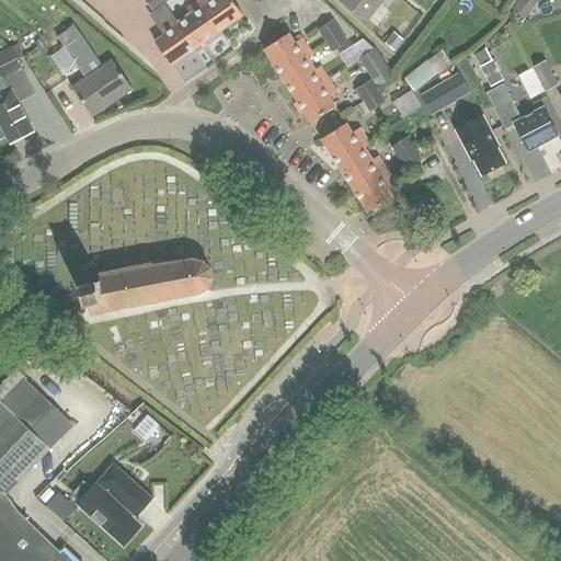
[(144,0),(153,12),(164,3),(161,0),(144,0)]
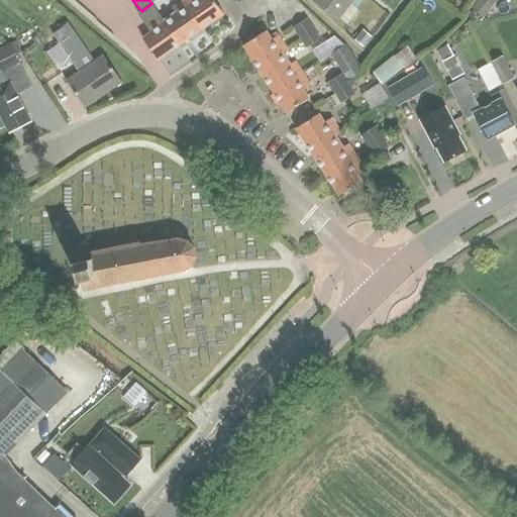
[(175,14),(163,23),(179,45),(203,28),(183,0),(172,9),(175,14)]
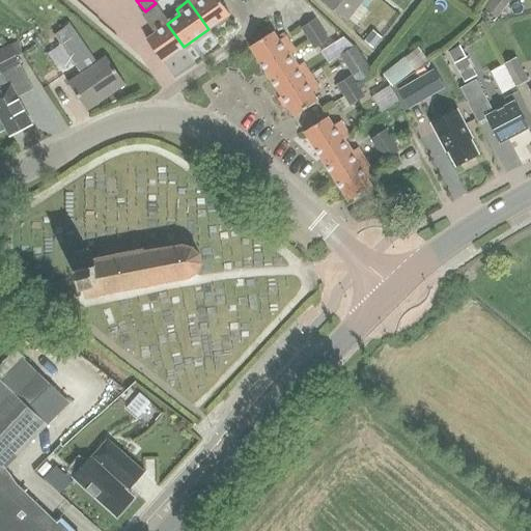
[(188,0),(208,29),(229,15),(218,0),(188,0)]
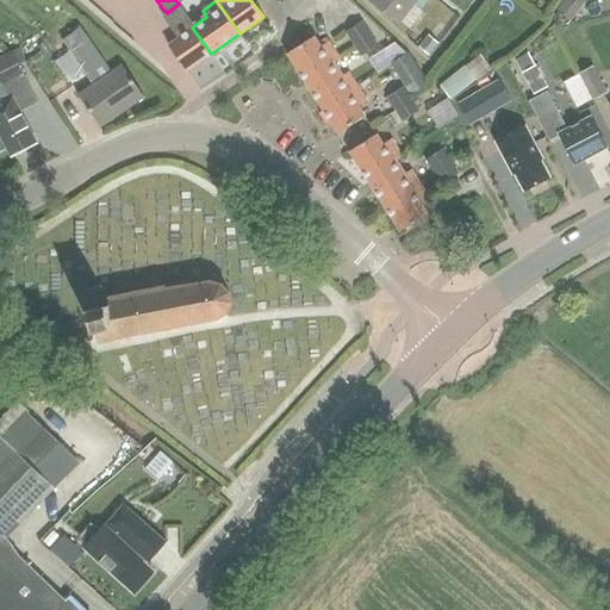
[(409,31),(422,13),(412,6),(417,0),(369,0),(369,1),(409,31)]
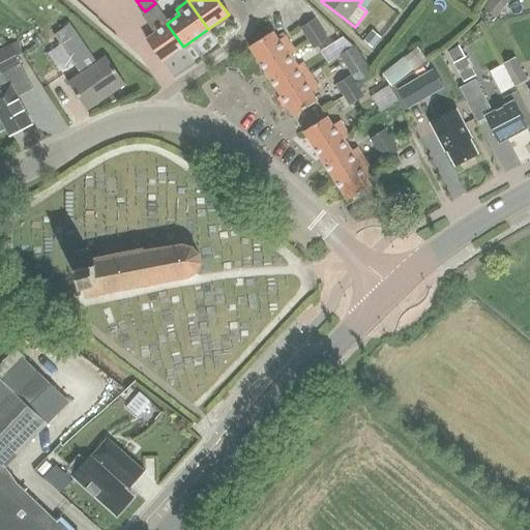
[(486,0),(481,6),(495,17),(502,7),(507,0),(486,0)]
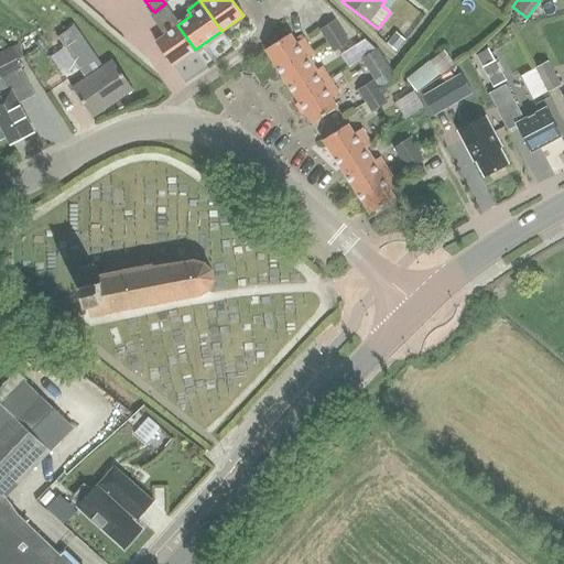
[(195,50),(177,25),(173,19),(160,29),(165,36),(154,44),(171,67),(195,50)]
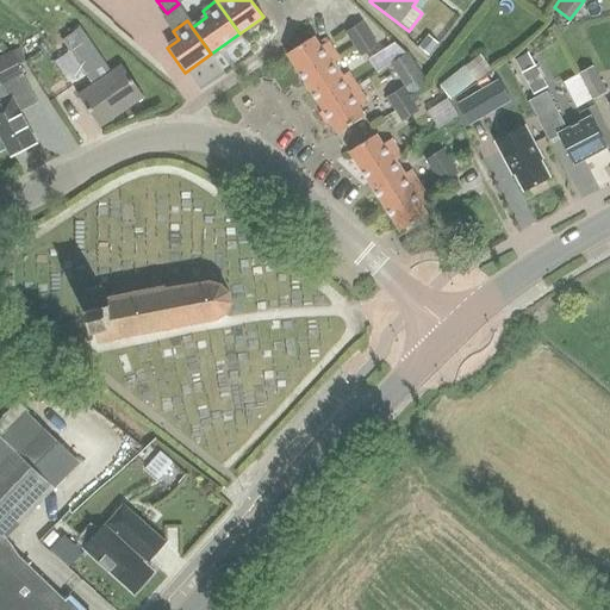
[(344,32),(352,44),(369,33),(361,22),(344,32)]
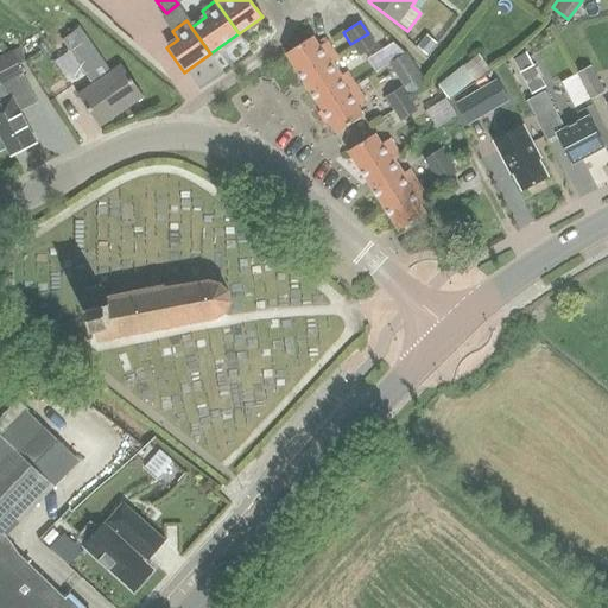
[(368,33),(350,44),(359,57),(375,45),(368,33)]
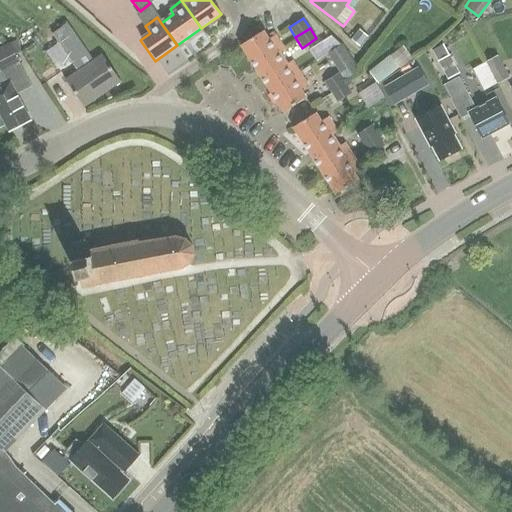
[(255,68),(279,53),(284,50),(275,35),(268,40),(262,32),(241,45),(255,68)]
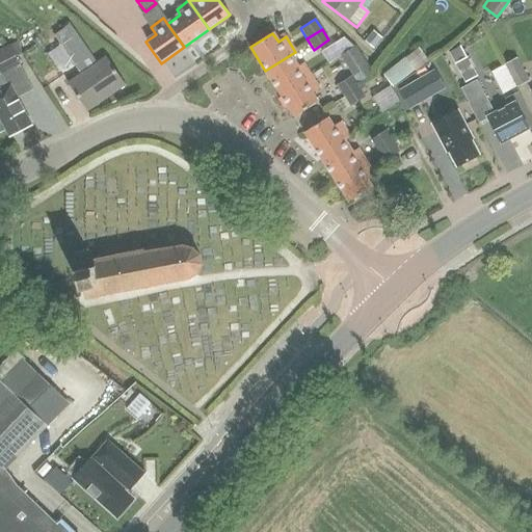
[(333,47),(324,52),(329,59),(339,54),(351,45),(344,36),(333,47)]
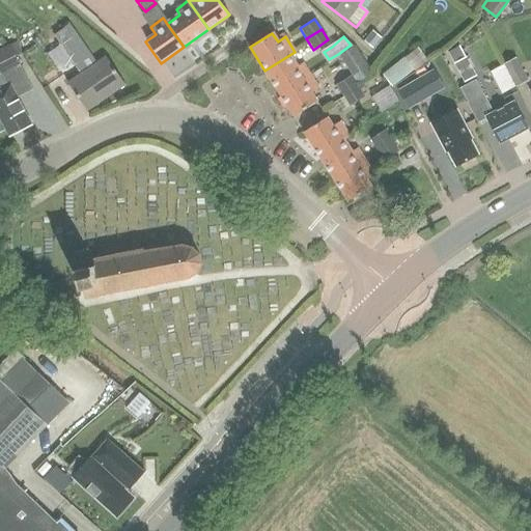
[(16,57),(22,54),(16,42),(0,50),(0,116),(10,136),(32,124),(5,74),(21,65),(16,57)]
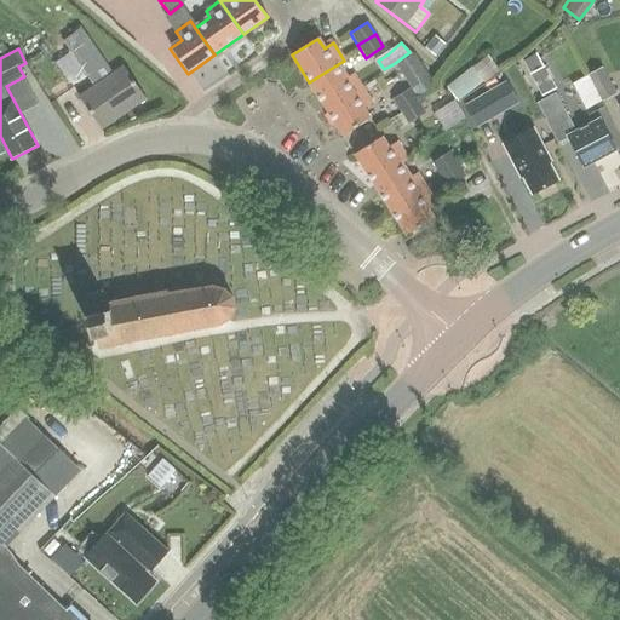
[(557,91),(537,55),(522,62),(551,113),(561,107),(552,93),(557,91)]
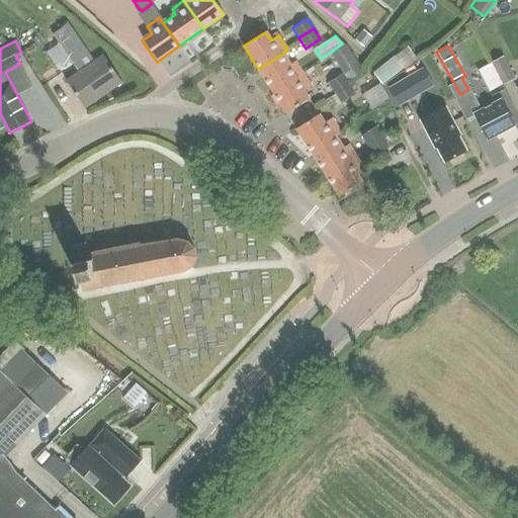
[(417,60),(407,47),(373,74),(382,86),(417,60)]
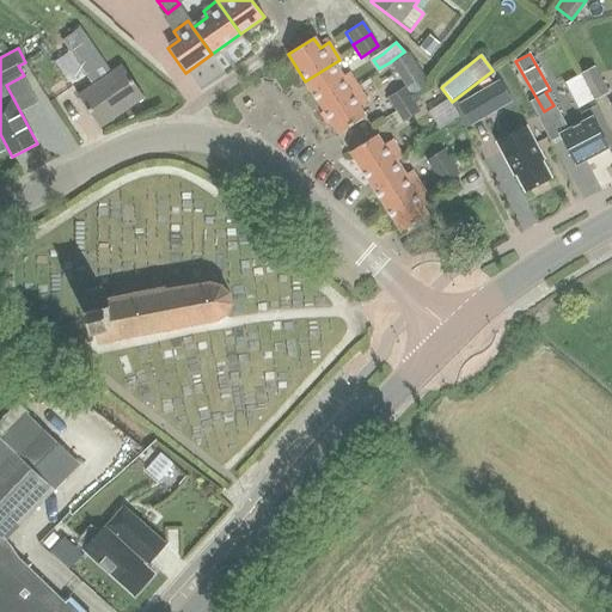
[(342,78),(334,63),(305,81),(323,110),(357,89),(349,74),(342,78)]
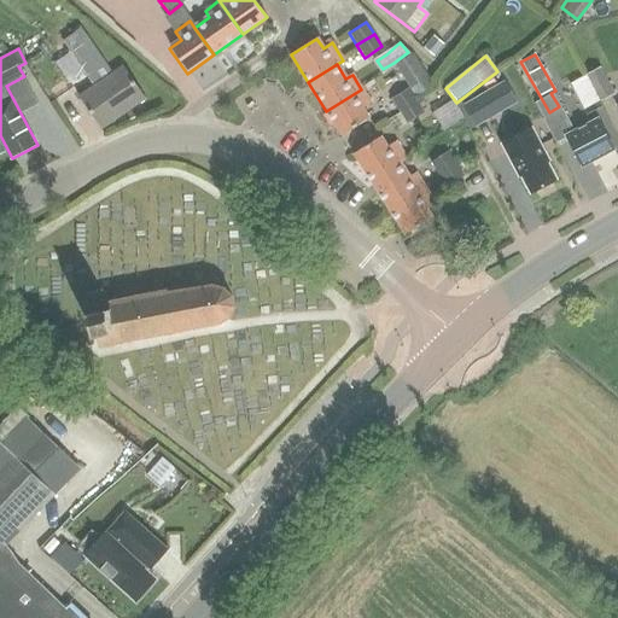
[(586,74),(600,101),(614,93),(600,66),(586,74)]
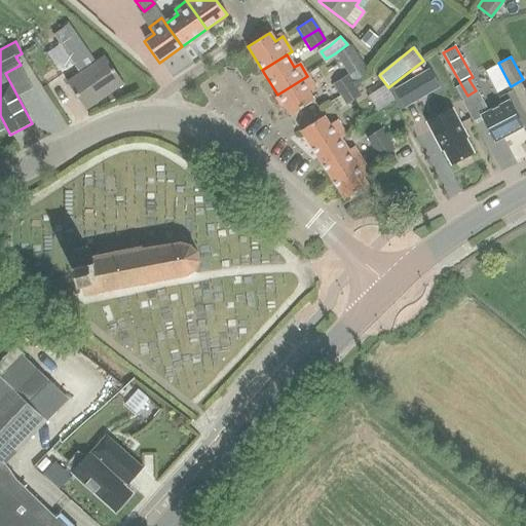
[(86,110),(123,85),(104,58),(67,82),(86,110)]
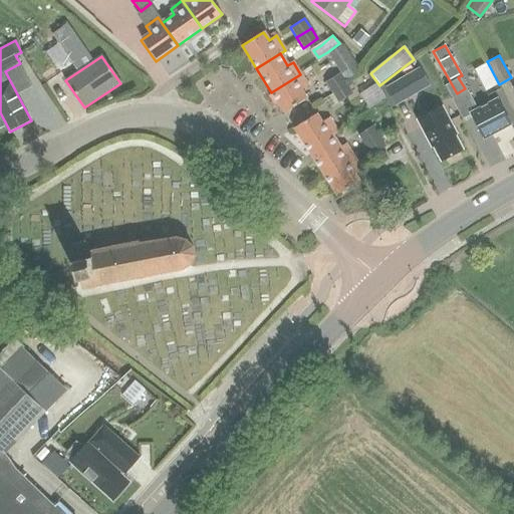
[(346,81),(360,72),(351,59),(338,68),(346,81)]
